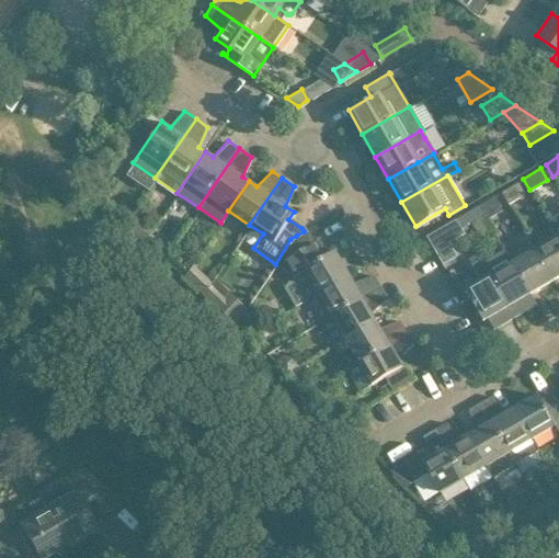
[(516,181),(499,190),(506,203),(523,193),(516,181)]
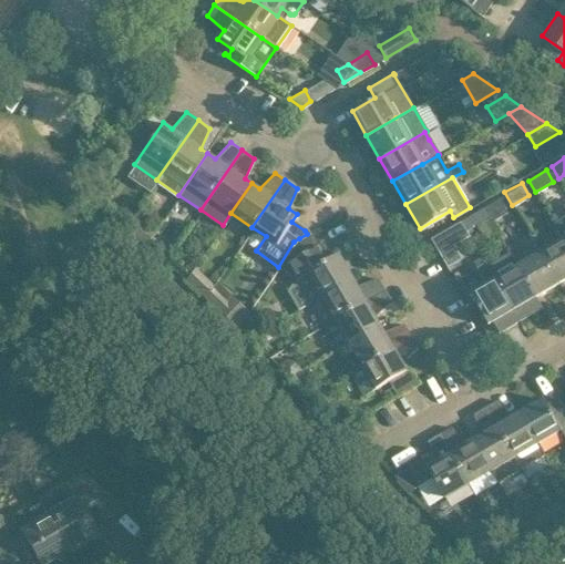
[(497,197),(482,206),(489,216),(504,207),(497,197)]
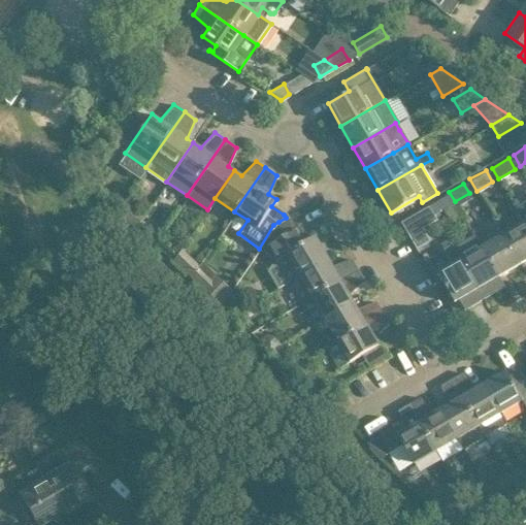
[(525,194),(525,198),(515,205),(524,221),(525,224),(525,188),(523,190),(525,194)]
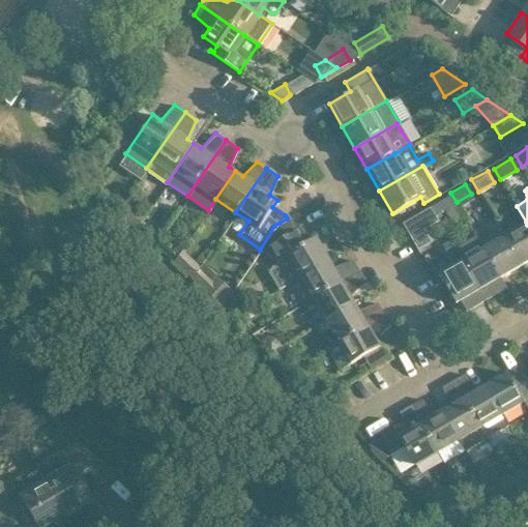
[(450,193),(429,205),(430,206),(435,214),(444,208),(457,202),(450,193)]
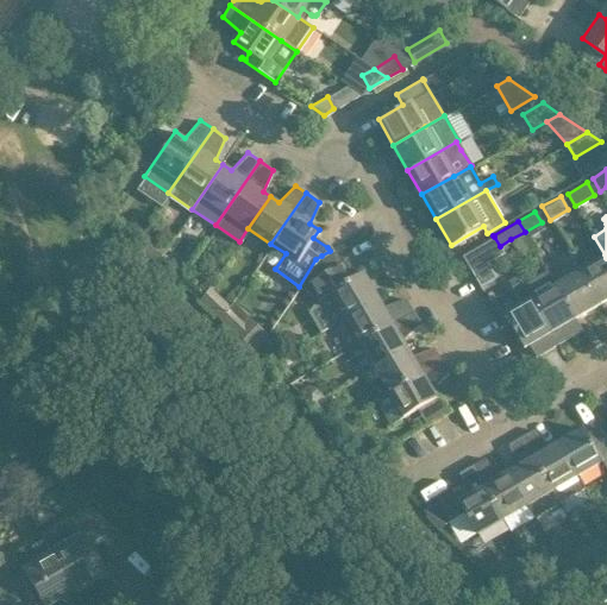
[(131,245),(143,253),(154,239),(143,231),(138,237),(131,245)]
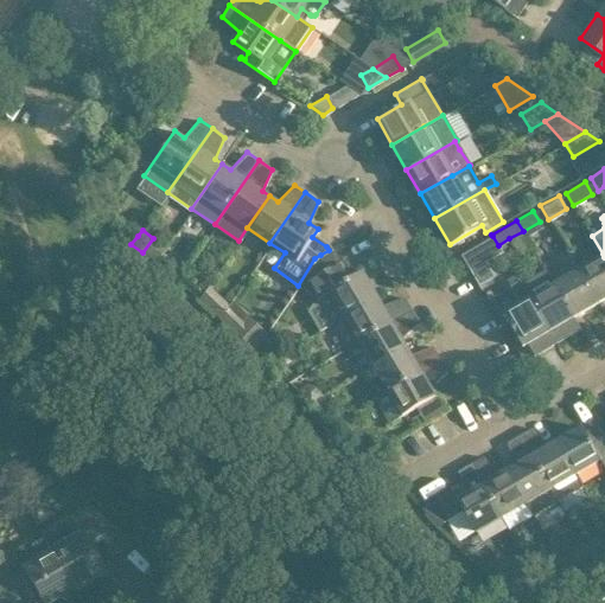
[(492,236),(460,254),(470,269),(485,261),(502,251),(498,245),(492,236)]
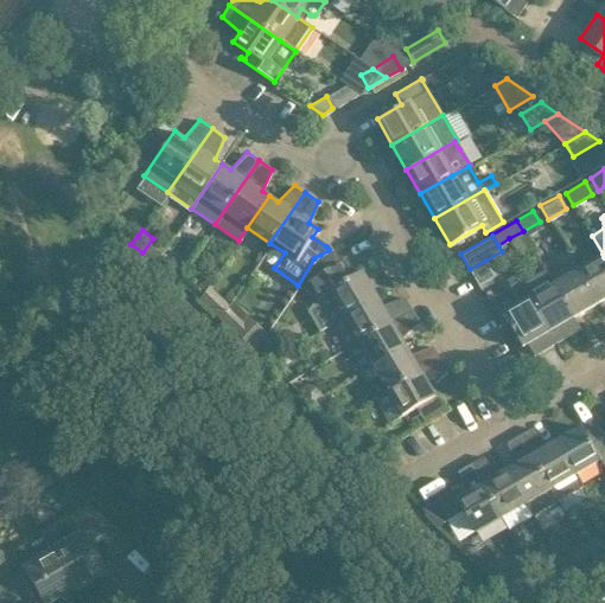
[(575,248),(568,252),(597,301),(604,295),(604,257),(603,254),(585,264),(575,248)]
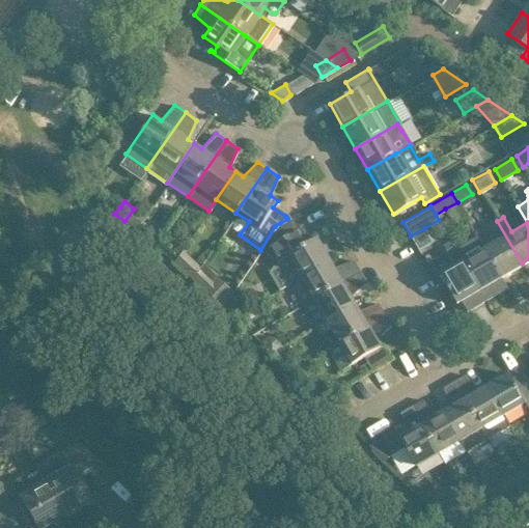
[(476,233),(475,233),(483,247),(500,276),(501,276),(522,264),(497,221),(491,225),(499,239),(484,247),(476,233)]
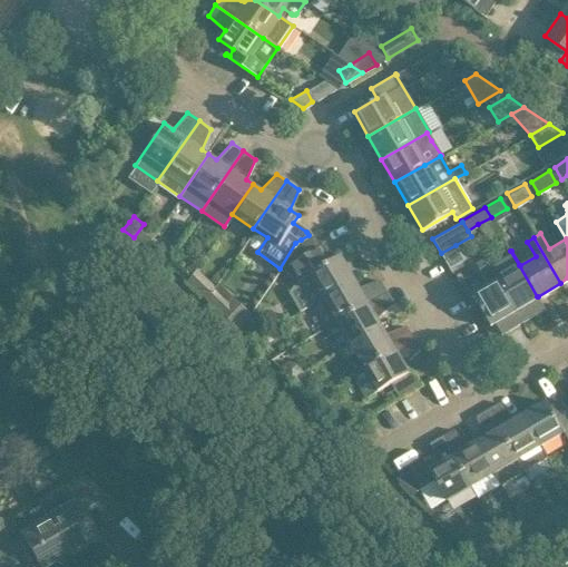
[(297,280),(311,303),(353,277),(340,254),(329,261),(320,245),(287,263),(283,269),(297,280)]
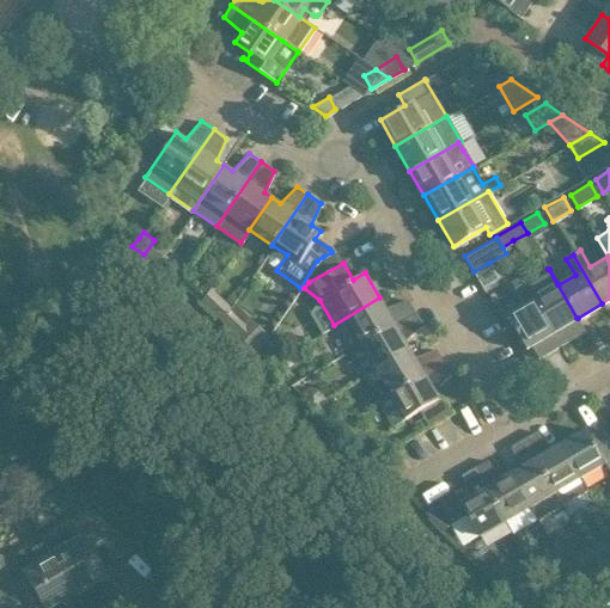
[(524,283),(523,283),(551,332),(559,344),(575,335),(573,330),(581,325),(578,318),(577,318),(557,284),(548,269),(524,283)]
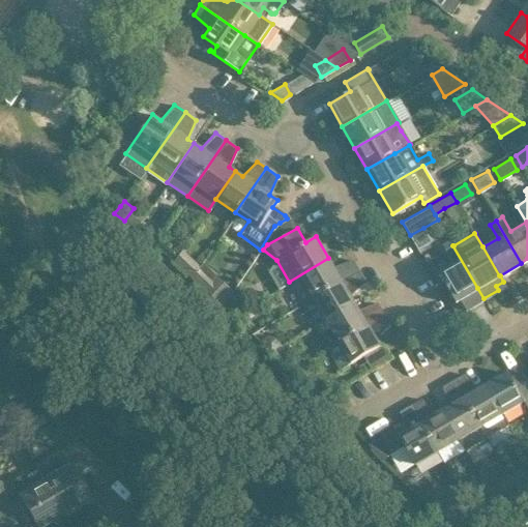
[(477,288),(452,245),(453,245),(452,243),(444,249),(445,250),(453,263),(438,272),(438,273),(439,273),(455,300),(455,301),(460,298),(465,308),(464,308),(465,309),(482,298),(484,298),(477,288)]
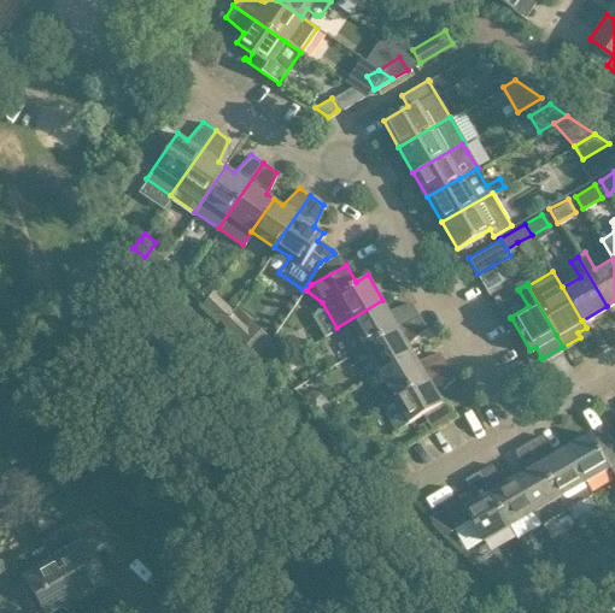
[(387,310),(382,300),(337,328),(351,353),(417,314),(410,301),(387,310)]
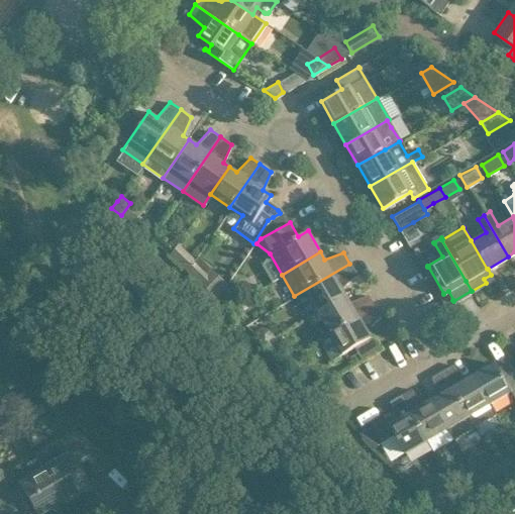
[(195,258),(187,269),(216,296),(222,288),(206,272),(210,267),(197,254),(195,258)]
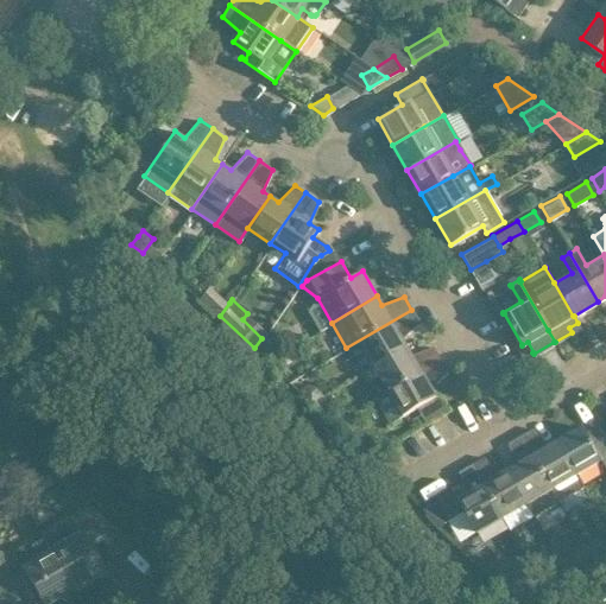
[(346,348),(360,372),(405,345),(401,337),(420,323),(411,310),(346,348)]
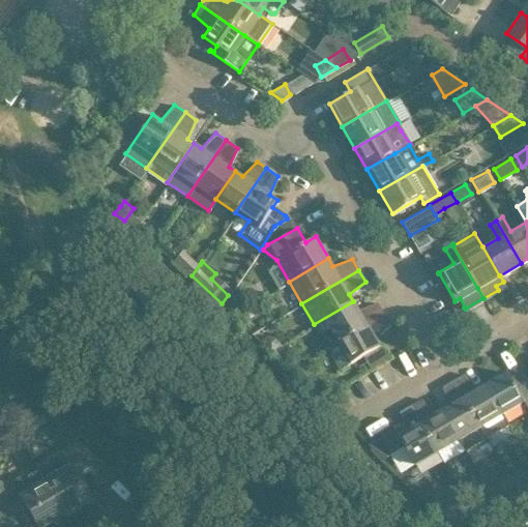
[(357,309),(353,301),(314,324),(314,325),(324,319),(336,340),(383,313),(377,301),(357,309)]
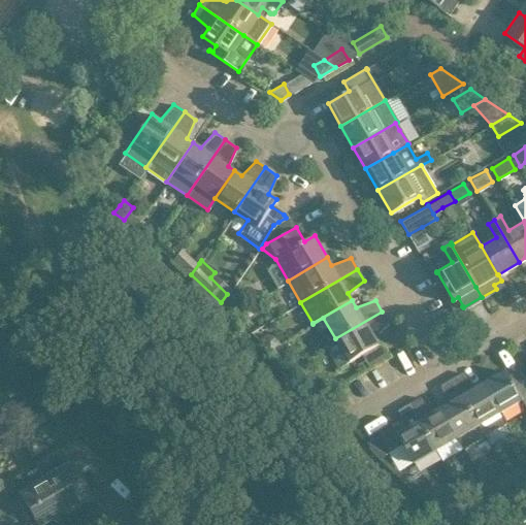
[(389,323),(382,312),(335,338),(335,339),(326,346),(338,367),(377,345),(373,336),(389,323)]
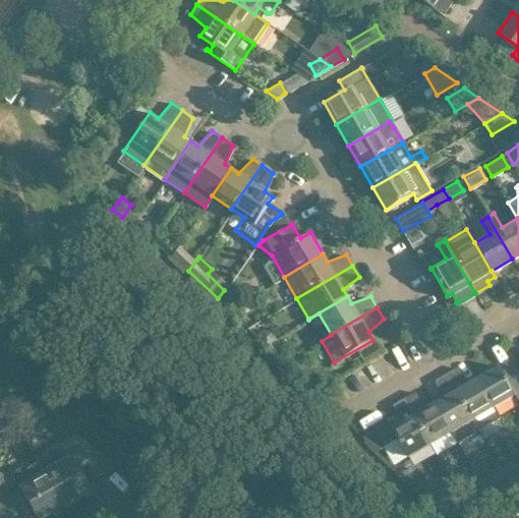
[(518,402),(518,377),(514,367),(504,373),(498,364),(475,378),(493,406),(514,394),(518,402)]
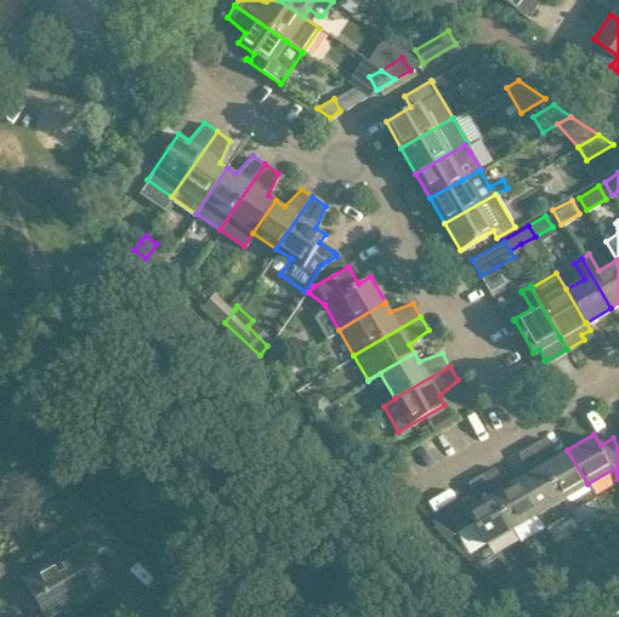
[(595,496),(588,484),(567,450),(560,455),(544,436),(531,444),(569,510),(595,496)]
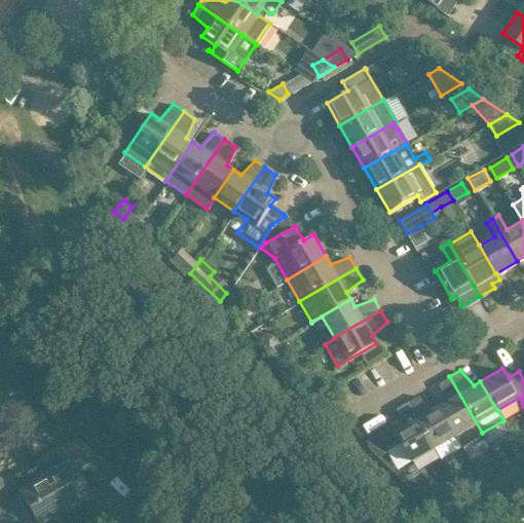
[(445,402),(438,406),(454,435),(455,435),(460,445),(482,433),(449,376),(438,382),(445,402)]
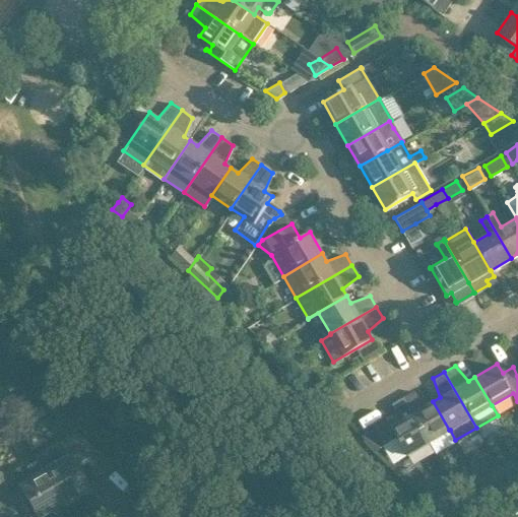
[(413,390),(401,396),(429,442),(449,430),(433,401),(427,405),(413,390)]
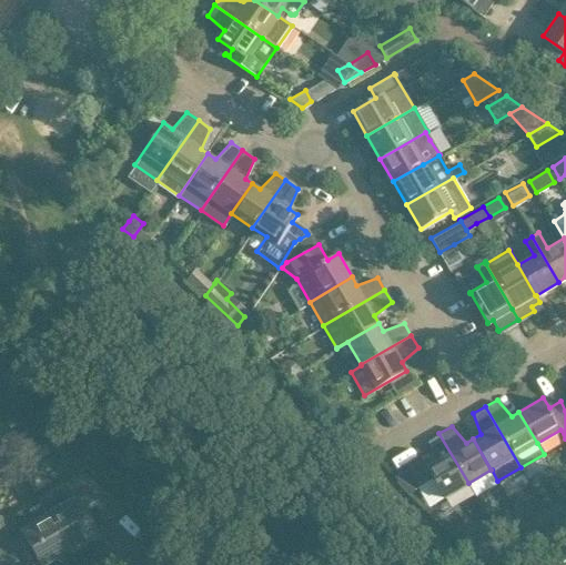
[(444,497),(468,483),(438,433),(427,441),(432,453),(410,466),(420,484),(433,476),(444,497)]
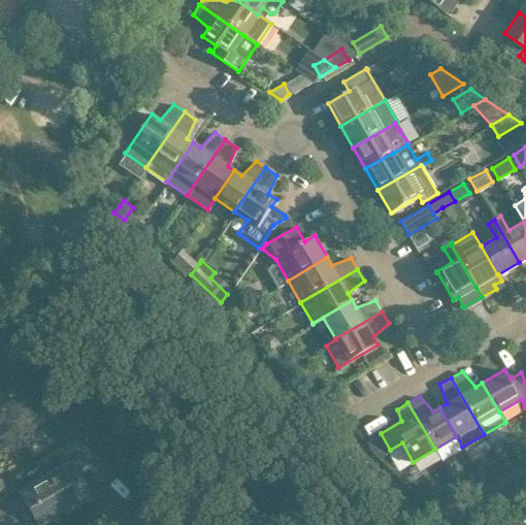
[(43,478),(42,479),(61,511),(87,496),(72,471),(84,465),(94,483),(112,472),(109,467),(77,439),(71,443),(46,457),(35,464),(43,478)]
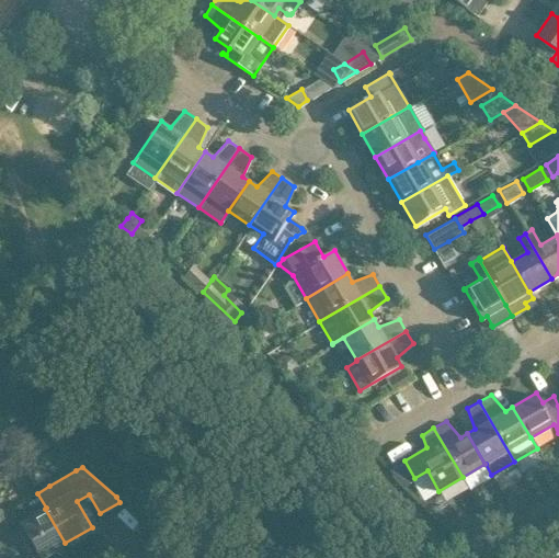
[(534,496),(511,509),(511,510),(517,521),(540,508),(534,496)]
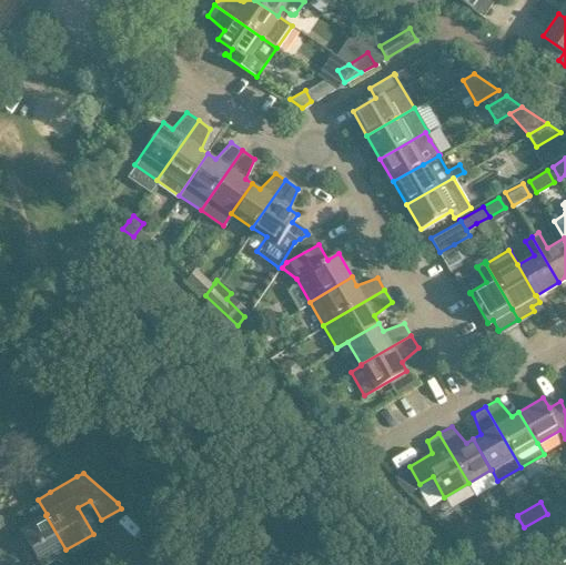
[(0,552),(12,546),(24,538),(37,561),(39,564),(52,557),(58,560),(64,556),(66,550),(46,515),(32,523),(22,506),(1,518),(0,516),(0,552)]
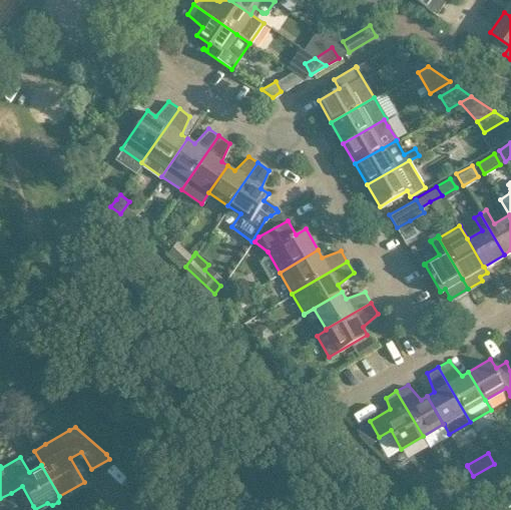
[(434,485),(439,495),(453,488),(447,478),(434,485)]
